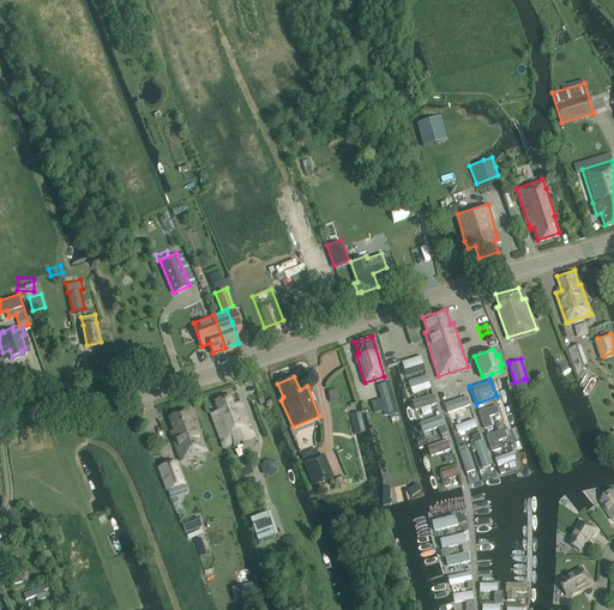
[(381,402),(384,402),(386,412),(396,410),(393,399),(389,380),(377,384),(381,402)]
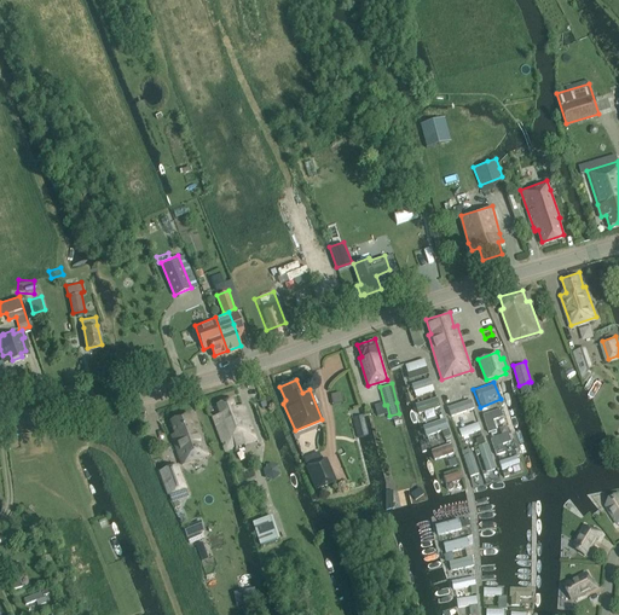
[(341,399),(339,390),(328,393),(330,401),(341,399)]
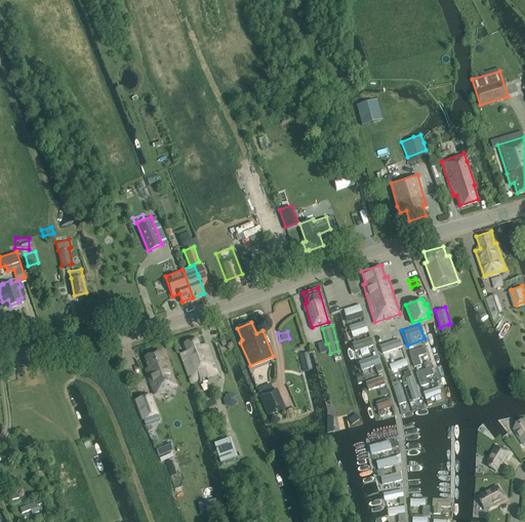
[(353,349),(370,342),(367,334),(350,342),(353,349)]
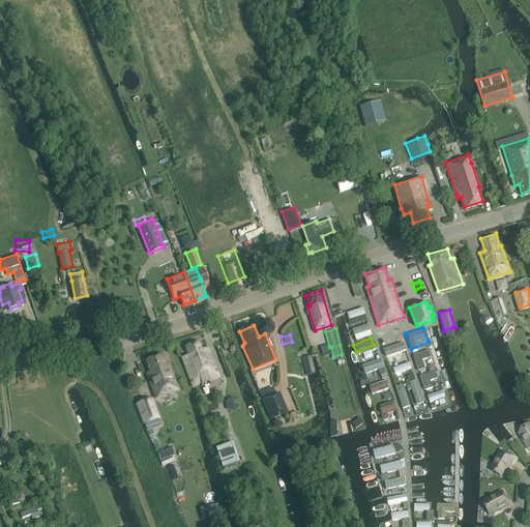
[(182,356),(193,384),(218,375),(208,346),(201,348),(199,341),(185,345),(188,353),(182,356)]
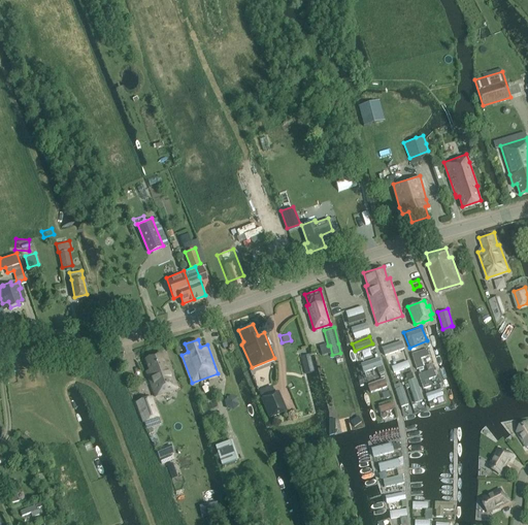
[(385,361),(394,358),(391,350),(400,348),(398,339),(381,345),(385,361)]
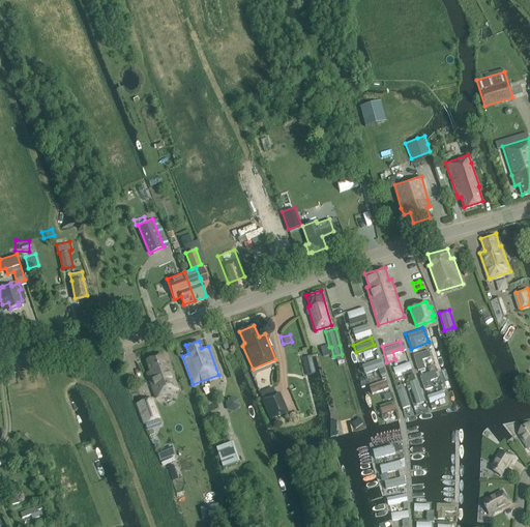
[(425,349),(411,354),(413,360),(428,355),(425,349)]
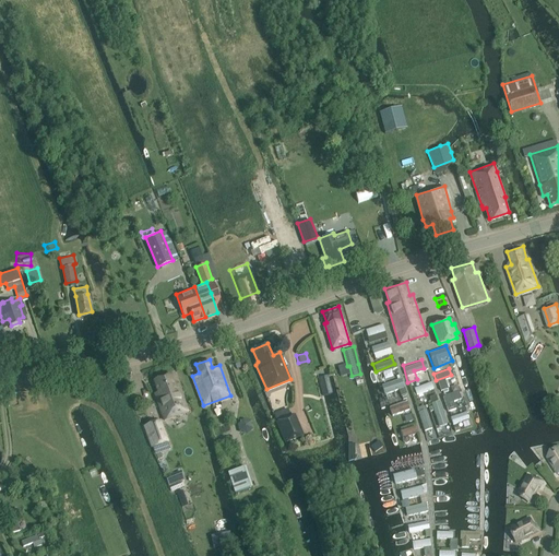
[(417,378),(427,375),(425,369),(415,373),(417,378)]
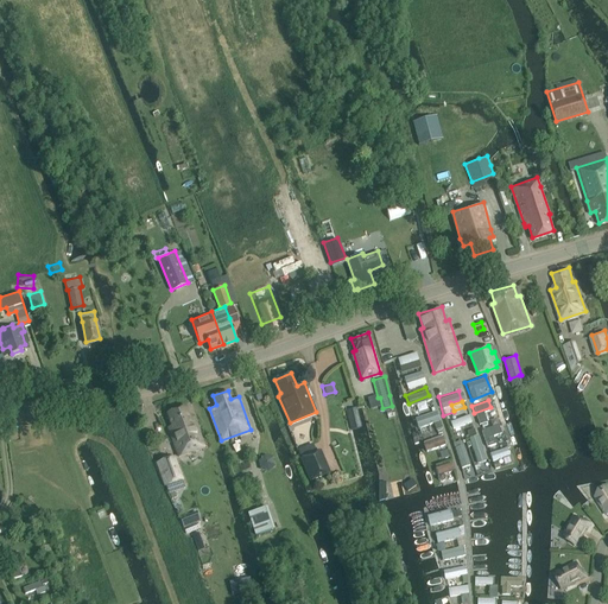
[(169,426),(178,455),(204,445),(194,417),(190,418),(185,406),(168,412),(172,425),(169,426)]
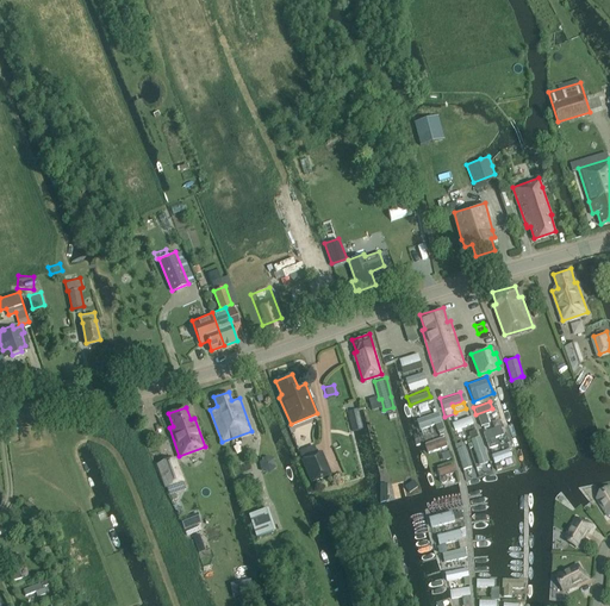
[(450,430),(471,422),(468,414),(447,423),(450,430)]
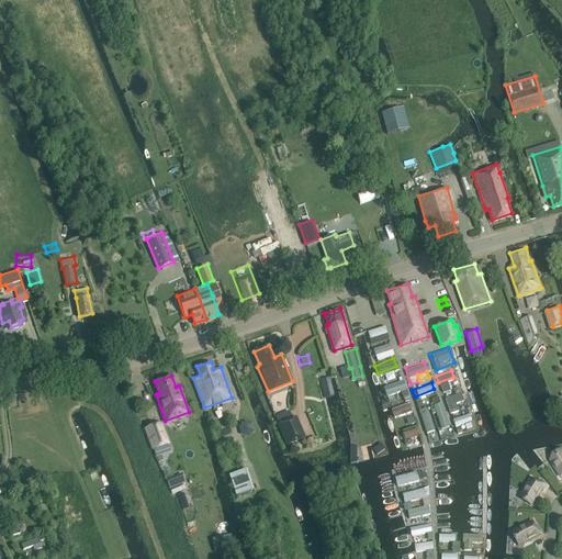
[(283,387),(265,392),(270,409),(288,403),(283,387)]
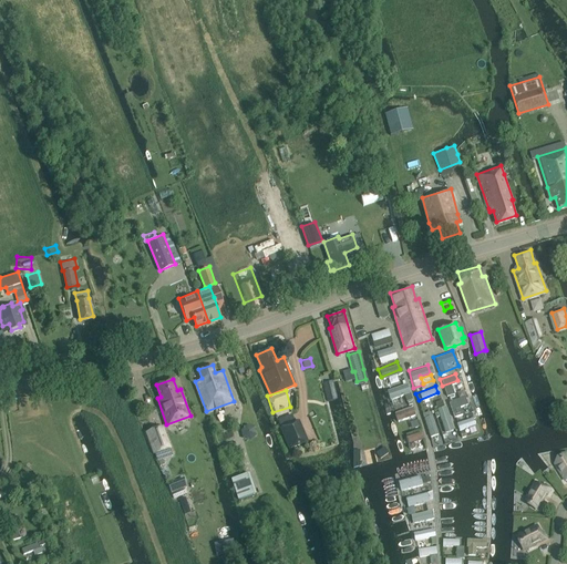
[(509,393),(512,406),(519,403),(517,392),(509,393)]
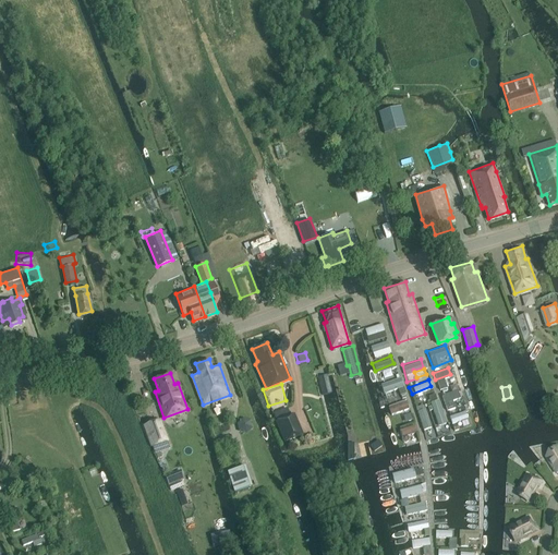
[(21,388),(12,389),(13,402),(23,401),(21,388)]
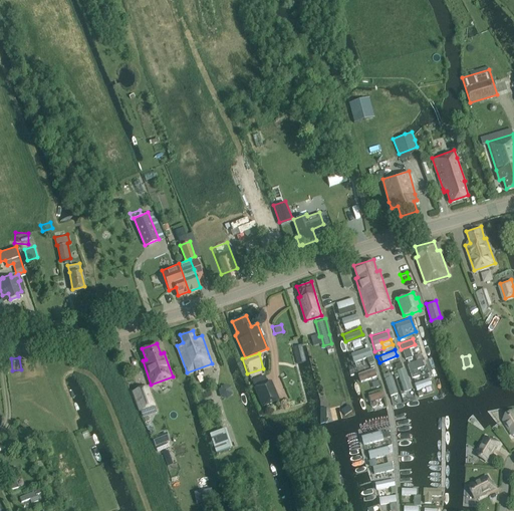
[(416,373),(415,368),(422,365),(420,357),(405,363),(409,375),(416,373)]
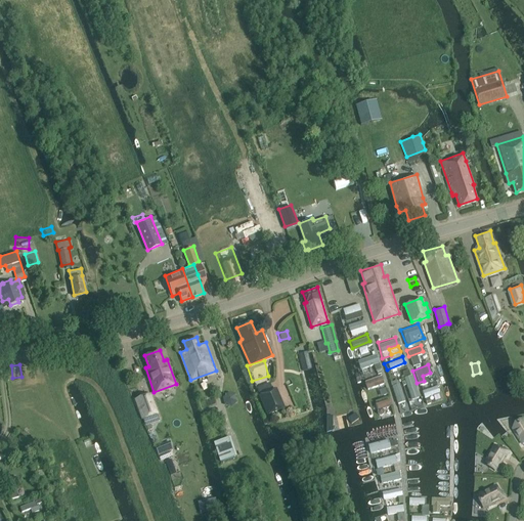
[(385,391),(383,381),(365,385),(368,395),(385,391)]
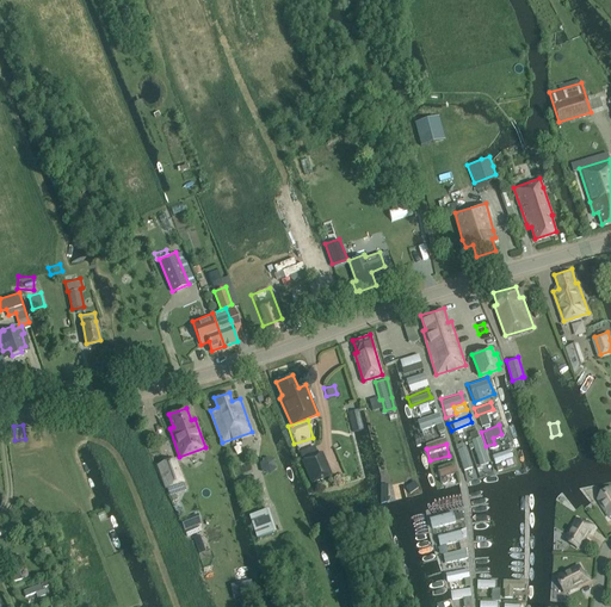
[(468,447),(476,469),(487,465),(479,444),(468,447)]
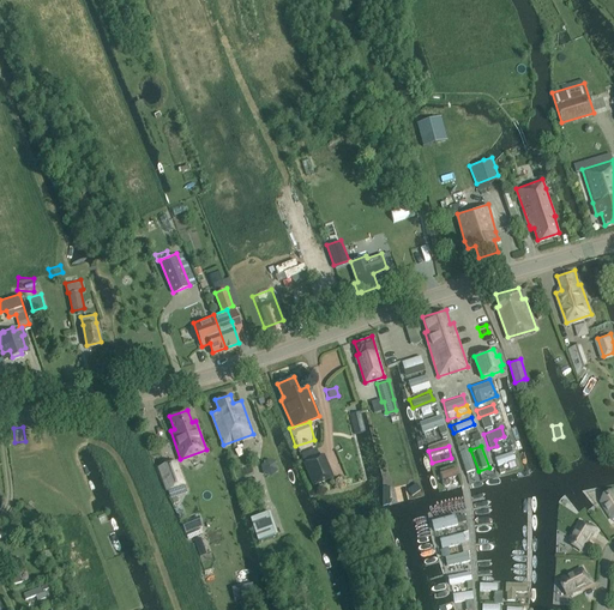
[(493,465),(512,459),(510,451),(489,457),(493,465)]
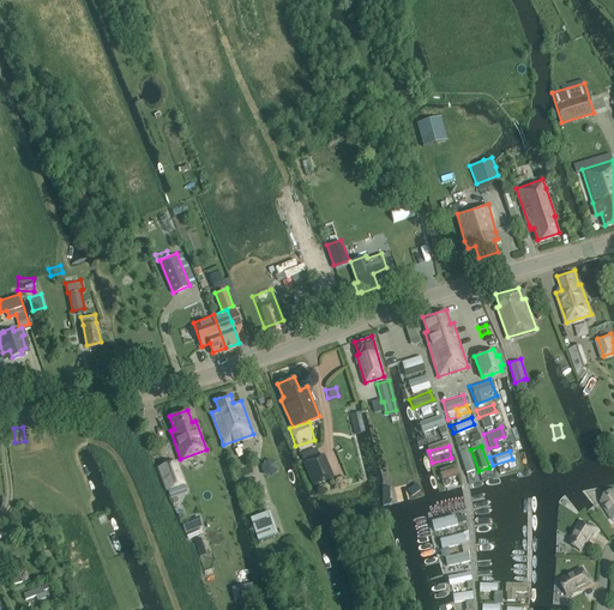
[(313,483),(329,477),(333,476),(324,453),(320,456),(305,461),(313,483)]
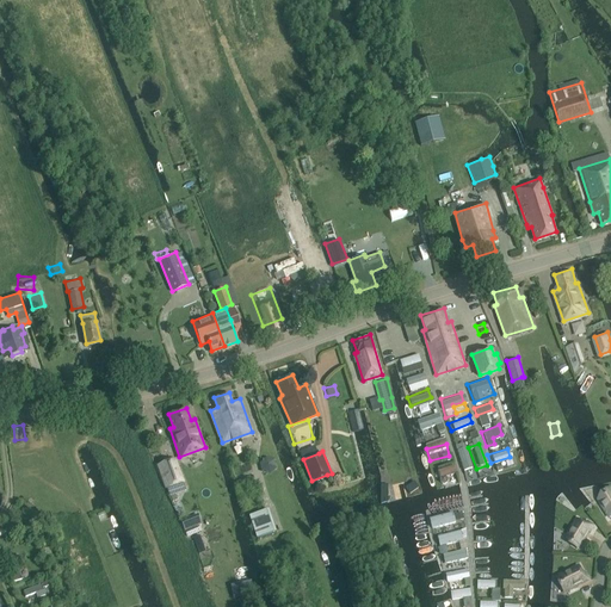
[(455,454),(460,472),(468,470),(464,453),(455,454)]
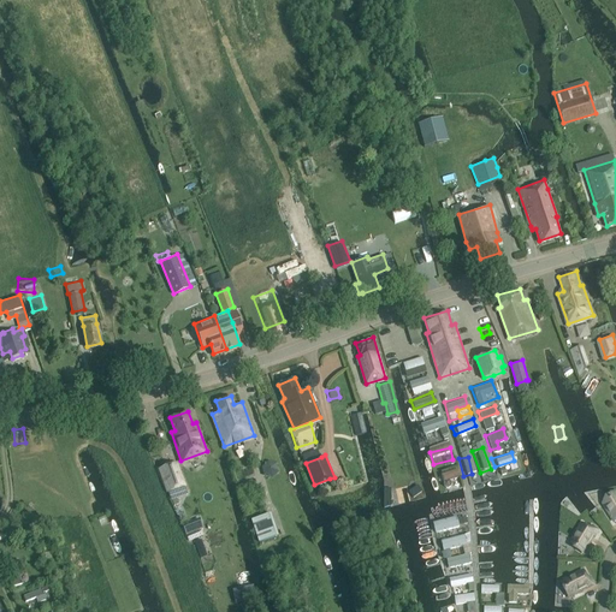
[(267,458),(261,465),(264,474),(272,476),(279,470),(277,461),(267,458)]
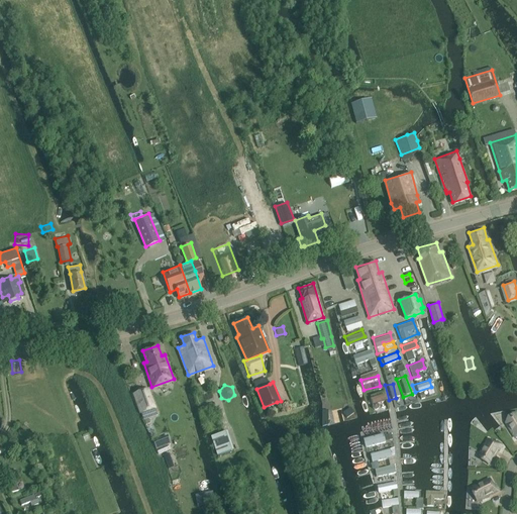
[(147,387),(133,392),(140,411),(141,411),(154,406),(147,387)]
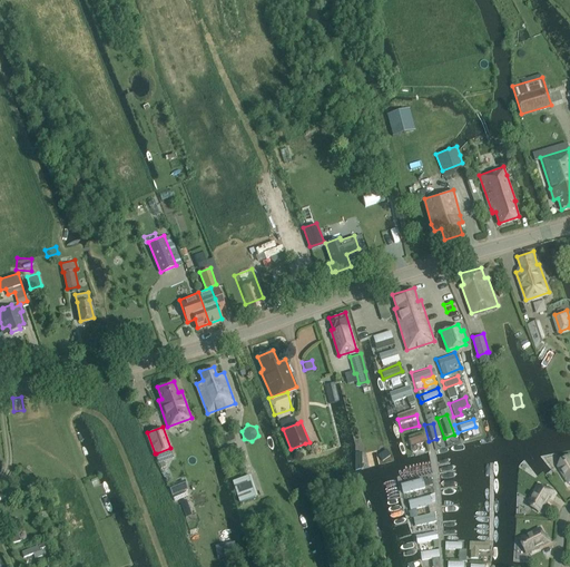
[(420,432),(408,433),(409,442),(421,441),(420,432)]
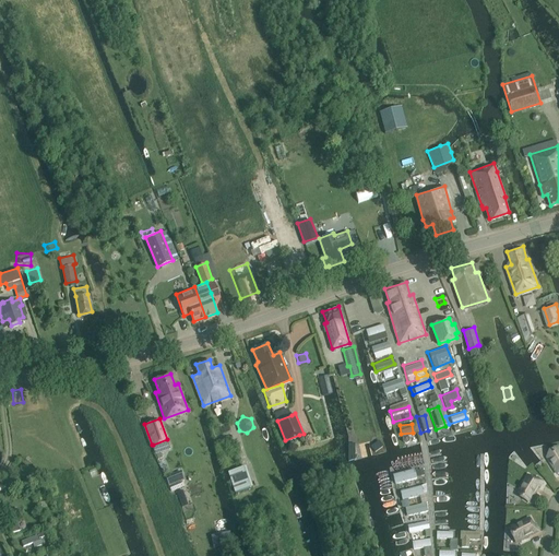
[(558,447),(552,451),(554,454),(548,458),(557,472),(558,471),(558,447)]
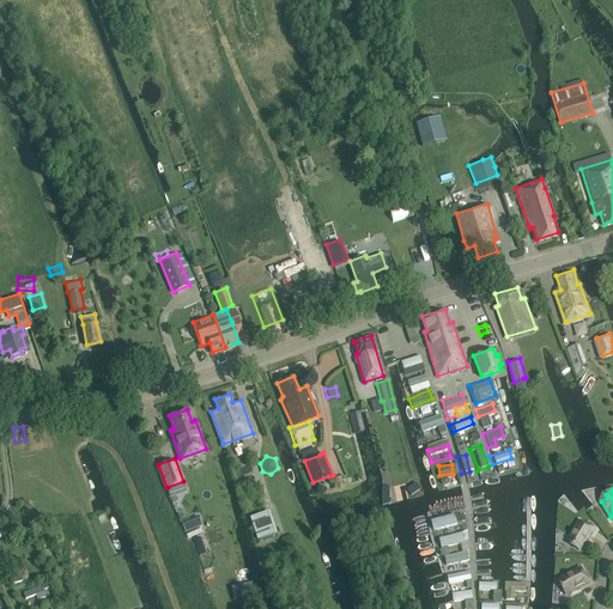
[(249,515),(258,537),(275,531),(268,509),(249,515)]
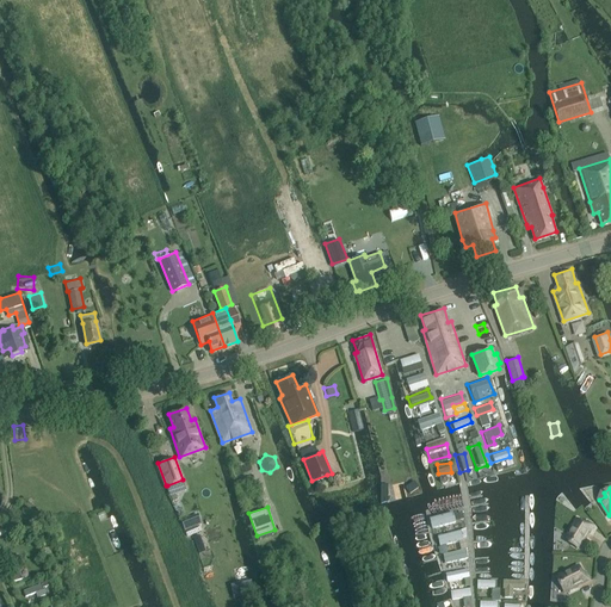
[(572,539),(580,545),(593,524),(587,520),(586,522),(578,516),(568,532),(574,536),(572,539)]
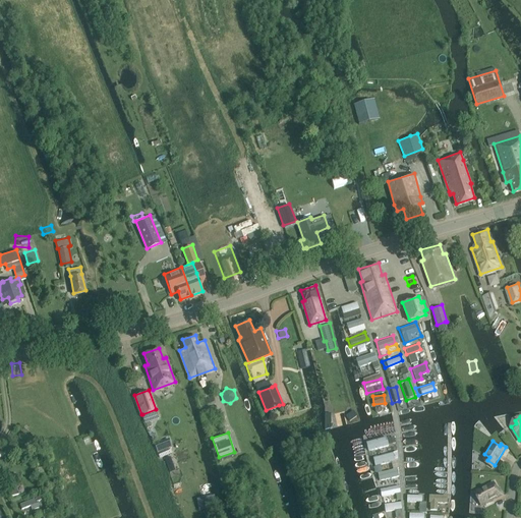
[(167,444),(153,448),(155,457),(169,453),(167,444)]
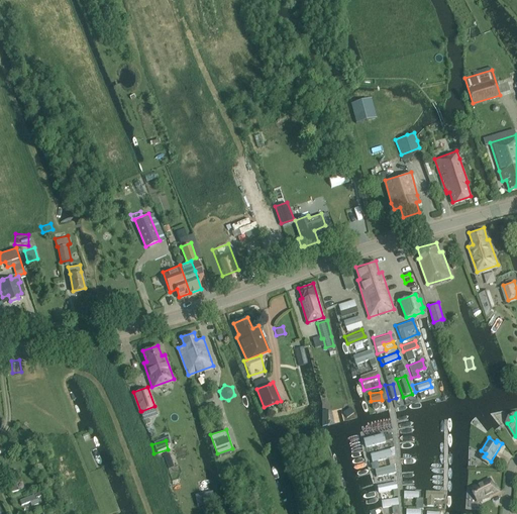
[(480,499),(498,490),(496,484),(494,485),(490,477),(476,484),(479,490),(476,491),(480,499)]
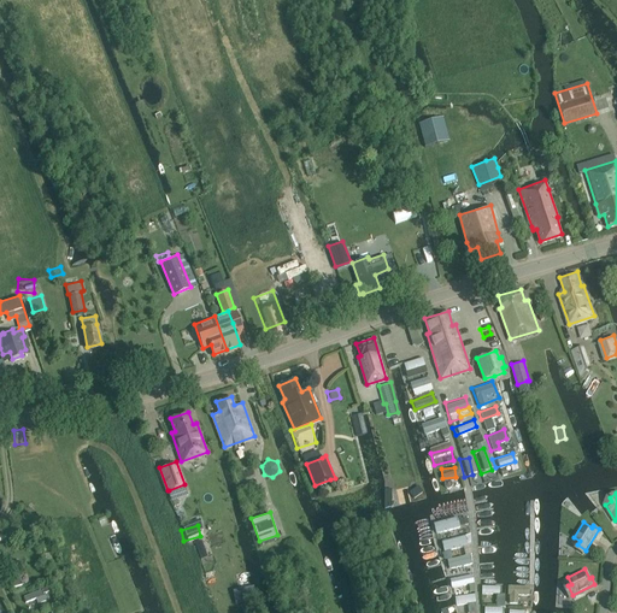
[(451,572),(453,585),(470,583),(468,570),(451,572)]
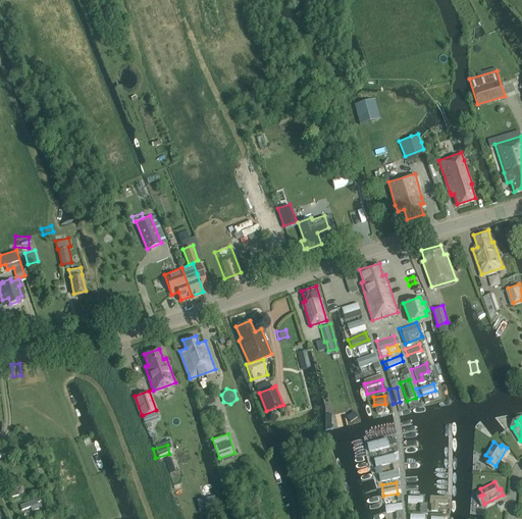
[(448,501),(448,496),(431,496),(431,501),(432,501),(432,508),(438,509),(438,501),(448,501)]
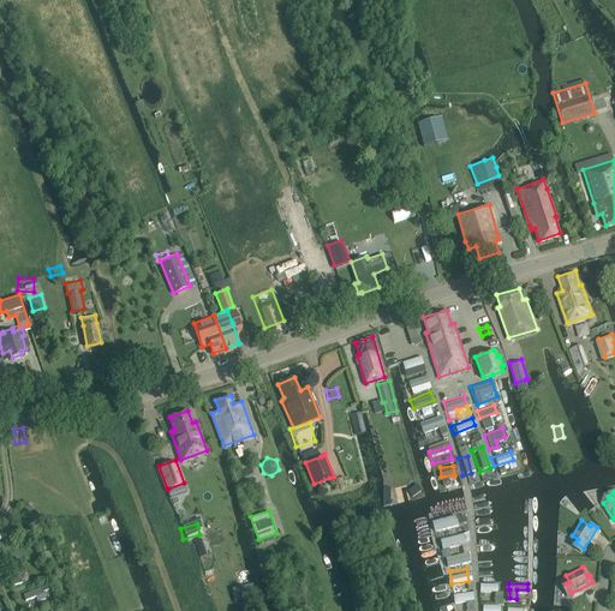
[(36,586),(17,594),(22,606),(30,603),(29,600),(40,595),(36,586)]
